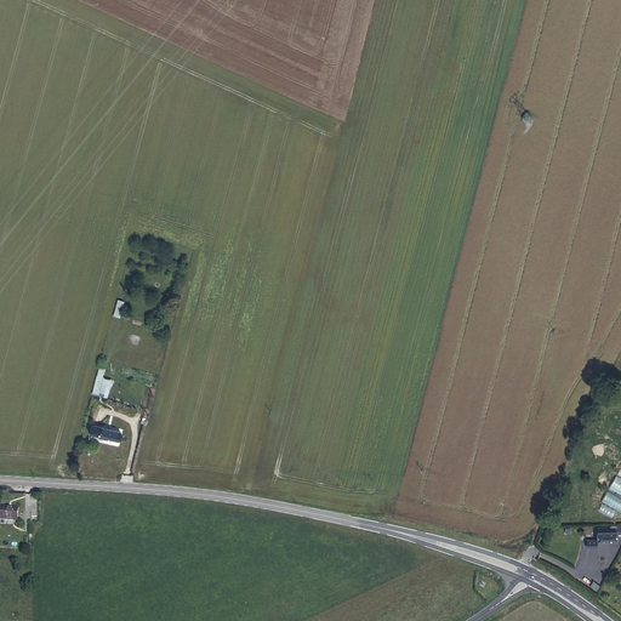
[(119,320),(124,303),(117,302),(112,319),(119,320)]
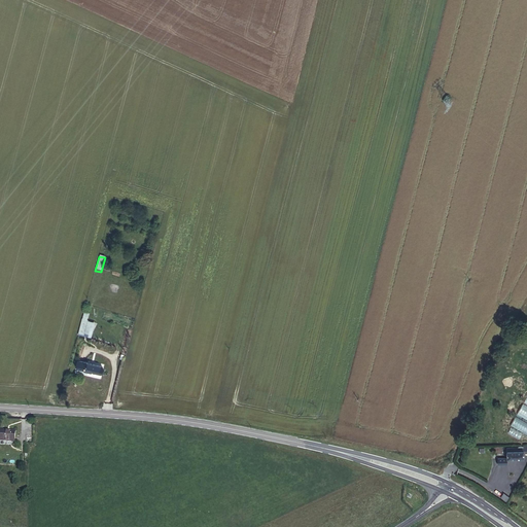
[(81,335),(88,322),(85,320),(80,319),(77,334),(81,335)]
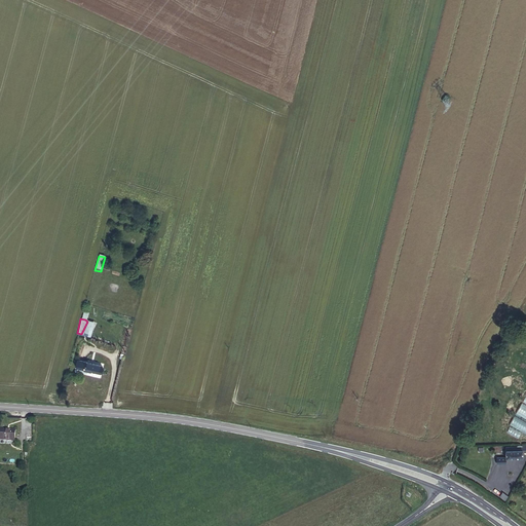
[(100,373),(102,365),(77,359),(75,367),(100,373)]
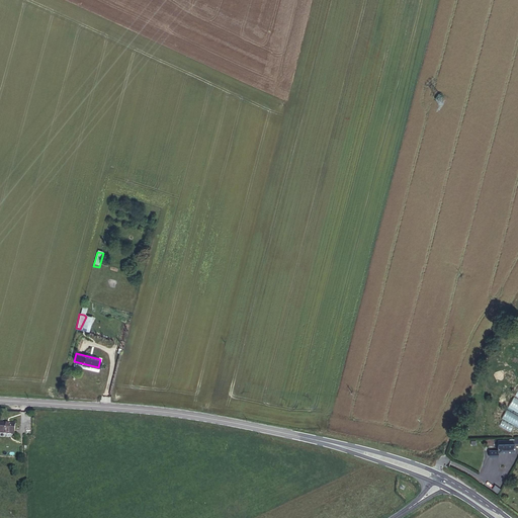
[(16,423),(1,422),(0,430),(0,431),(15,433),(16,423)]
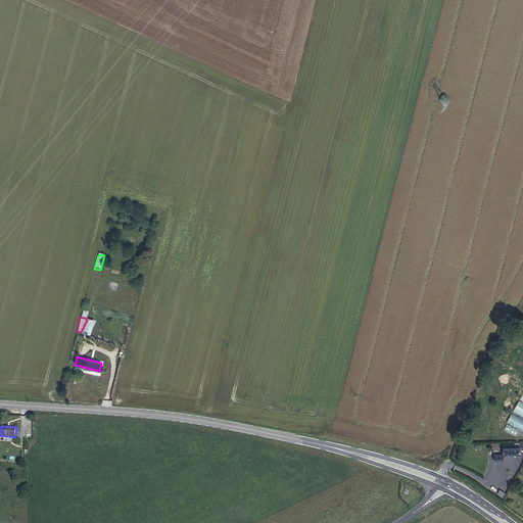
[(517,454),(517,441),(500,440),(500,453),(490,453),(490,458),(500,458),(500,454),(517,454)]
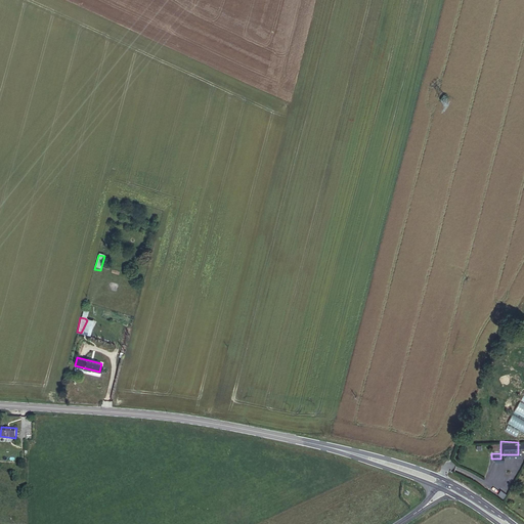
[(504,498),(507,493),(500,489),(497,494),(504,498)]
